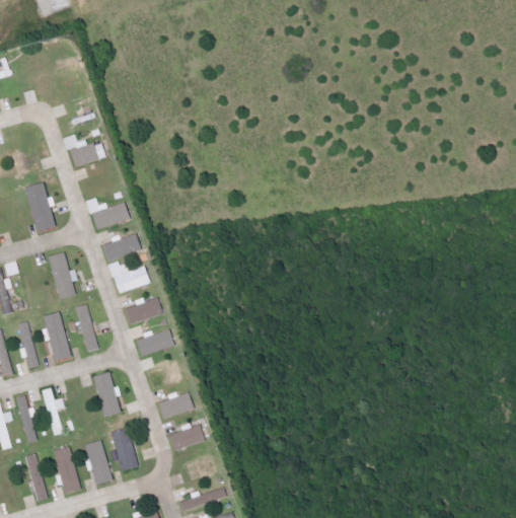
[(87,93),(67,99),(69,107),(89,102),(87,93)]
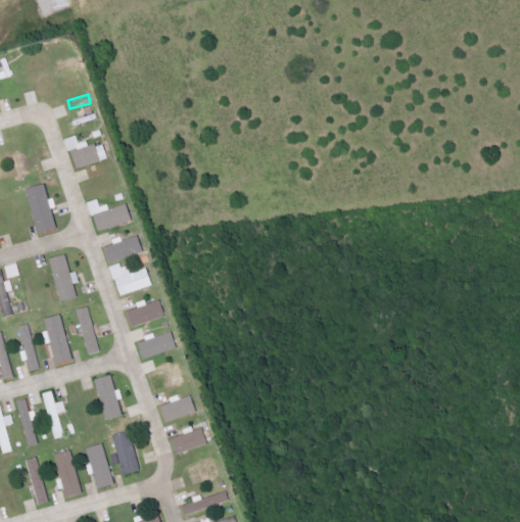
[(78,143),(75,135),(64,138),(75,169),(107,157),(101,142),(88,147),(86,140),(78,143)]
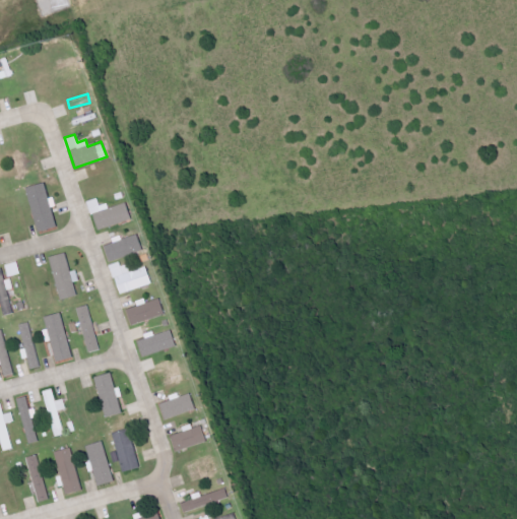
[(24,186),(37,231),(56,225),(43,181),(24,186)]
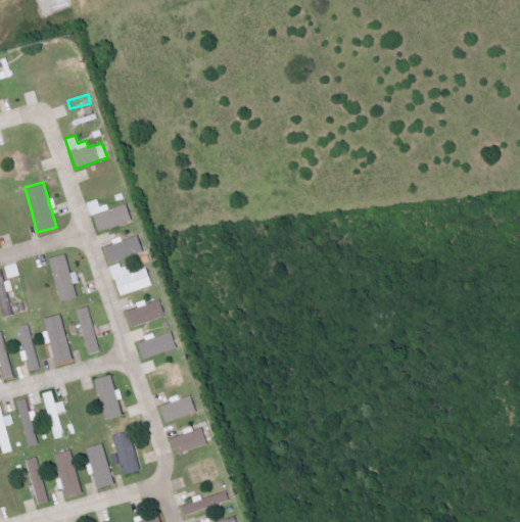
[(126,203),(108,208),(106,203),(98,205),(96,199),(88,202),(97,231),(131,220),(126,203)]
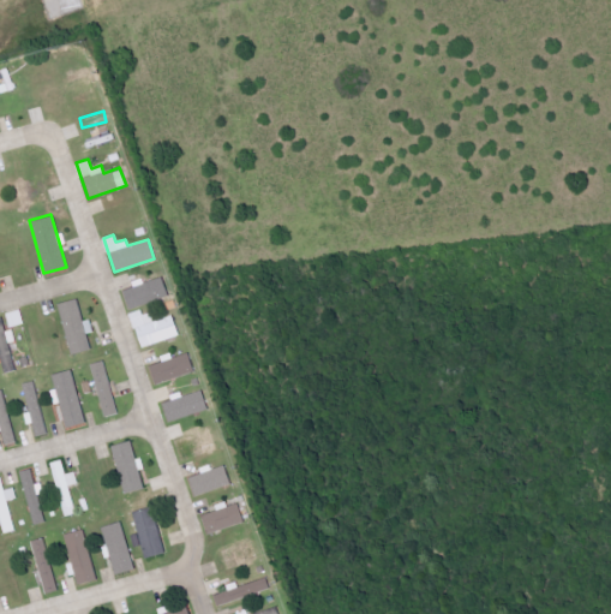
[(129,308),(167,296),(161,276),(123,288),(129,308)]
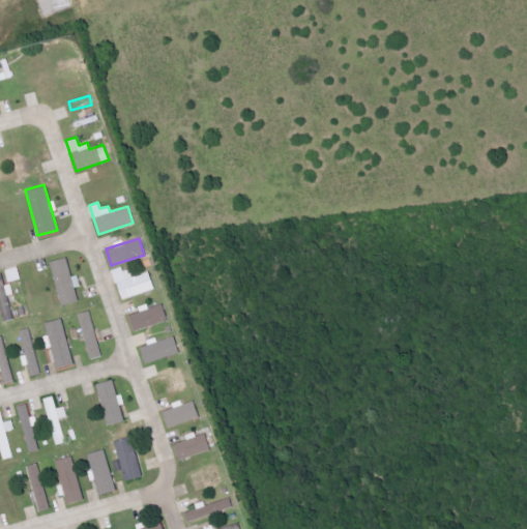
[(60,304),(77,301),(65,257),(49,261),(60,304)]
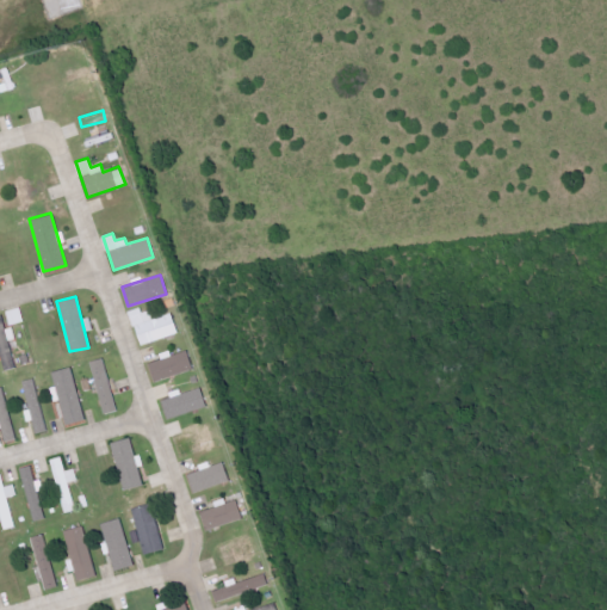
[(147,320),(142,306),(128,310),(138,345),(177,333),(171,313),(147,320)]
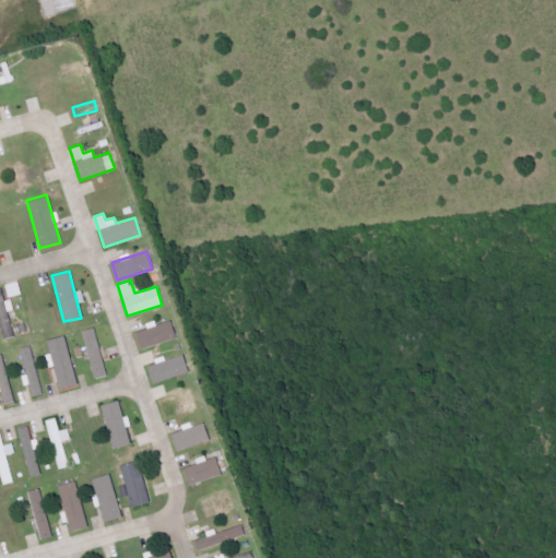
[(20,294),(16,281),(3,284),(8,297),(20,294)]
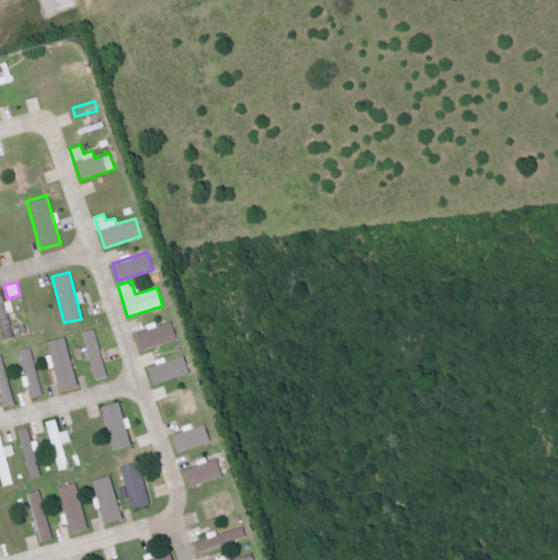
[(175,339),(170,321),(156,327),(154,321),(145,324),(147,329),(136,333),(140,350),(175,339)]
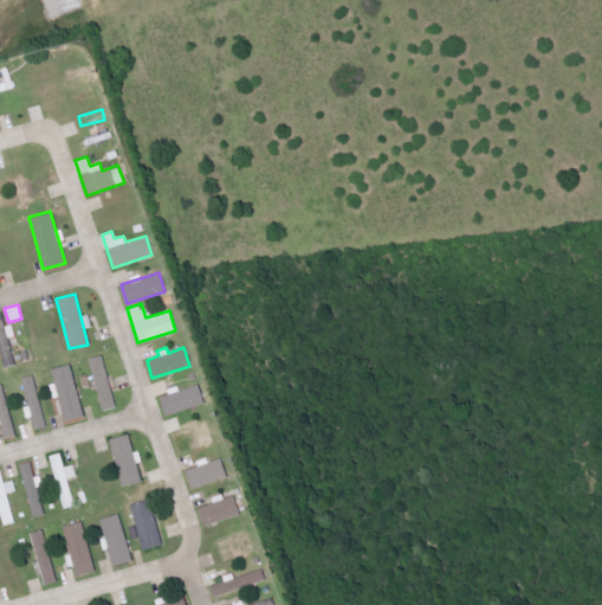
[(115,407),(101,354),(88,358),(102,411),(115,407)]
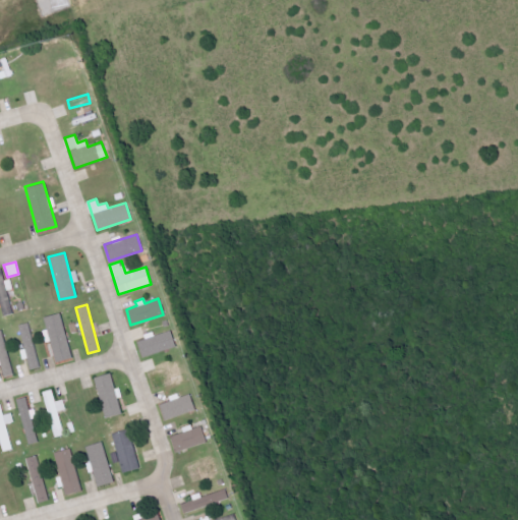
[(39,322),(57,315),(70,363),(52,368),(46,347),(41,348),(37,335),(41,332),(39,322)]
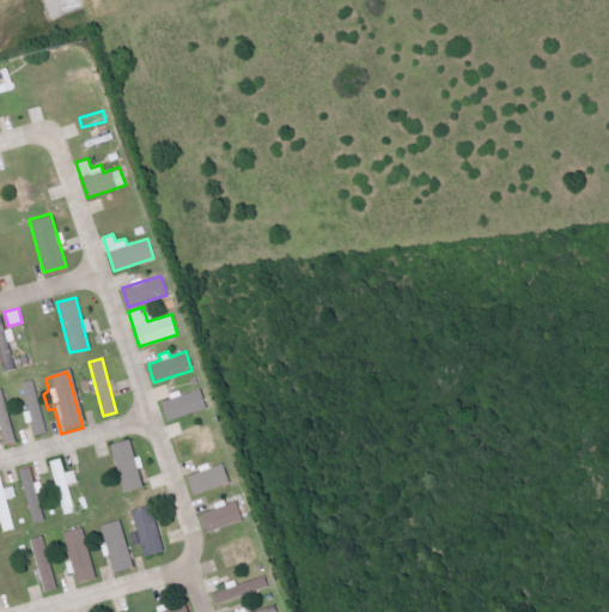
[(31,420),(35,435),(46,432),(32,379),(19,382),(30,422),(31,420)]
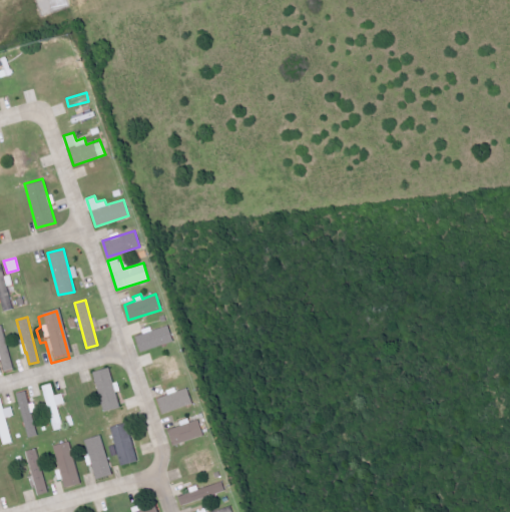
[(3,371),(12,369),(0,324),(0,359),(3,371)]
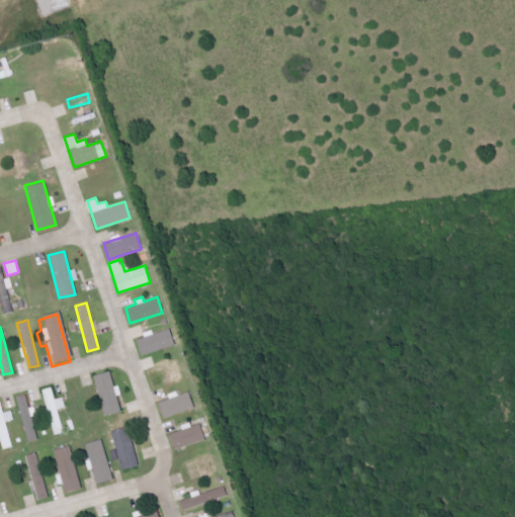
[(141,355),(173,345),(168,329),(136,338),(141,355)]
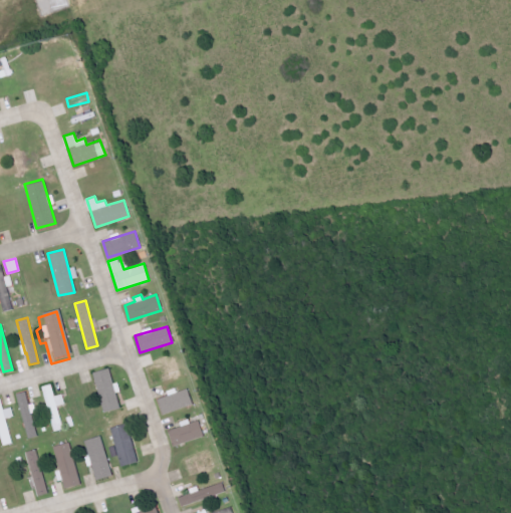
[(115,392),(110,367),(92,371),(102,413),(119,409),(115,392)]
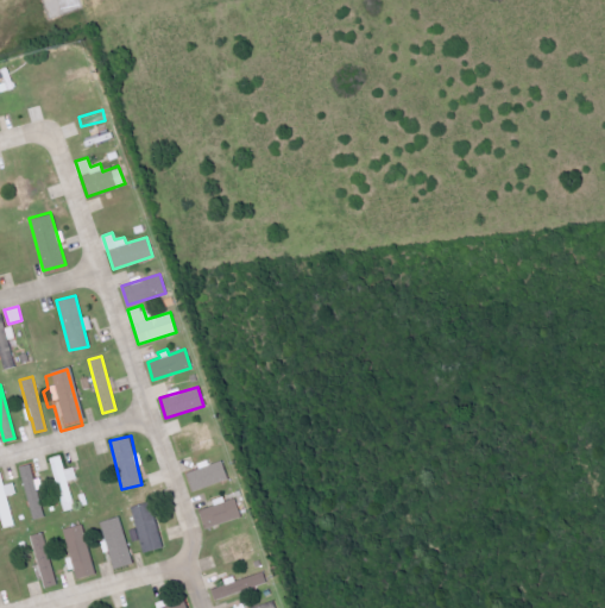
[(68,481),(76,478),(74,467),(63,469),(60,455),(50,457),(62,511),(74,508),(68,481)]
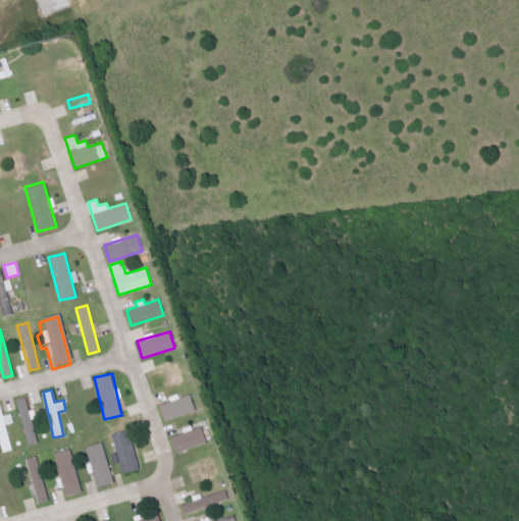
[(159,404),(164,420),(195,412),(190,395),(159,404)]
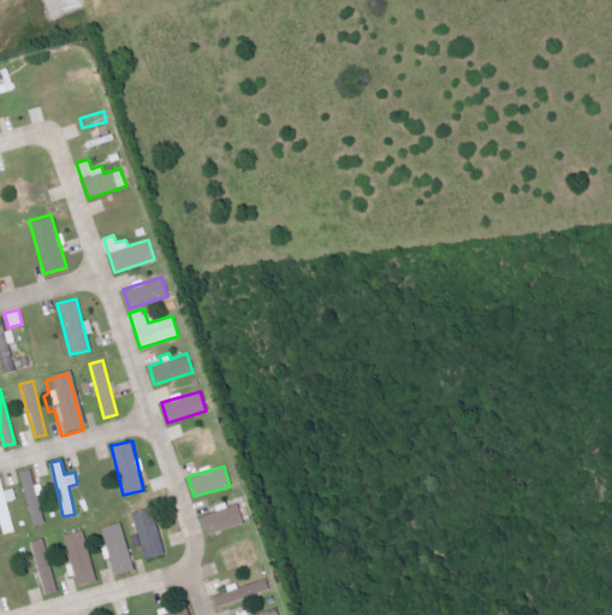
[(45,522),(29,468),(18,472),(34,526),(45,522)]
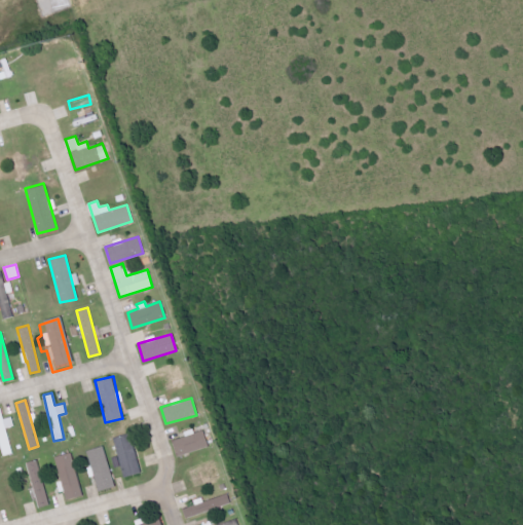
[(12,453),(5,427),(13,425),(11,416),(3,418),(0,410),(0,447),(2,455),(12,453)]
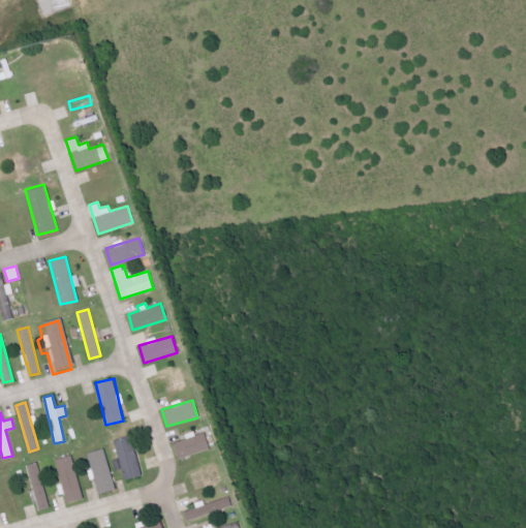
[(174,440),(177,457),(208,451),(205,434),(174,440)]
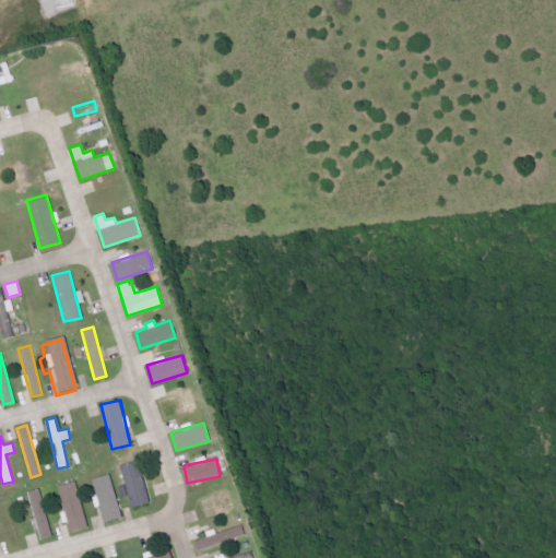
[(120,464),(130,507),(149,502),(139,460),(120,464)]
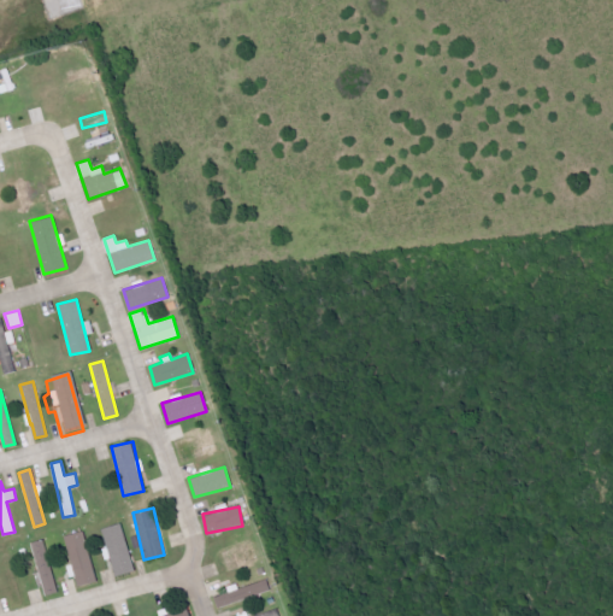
[(113,576),(133,572),(121,523),(101,528),(113,576)]
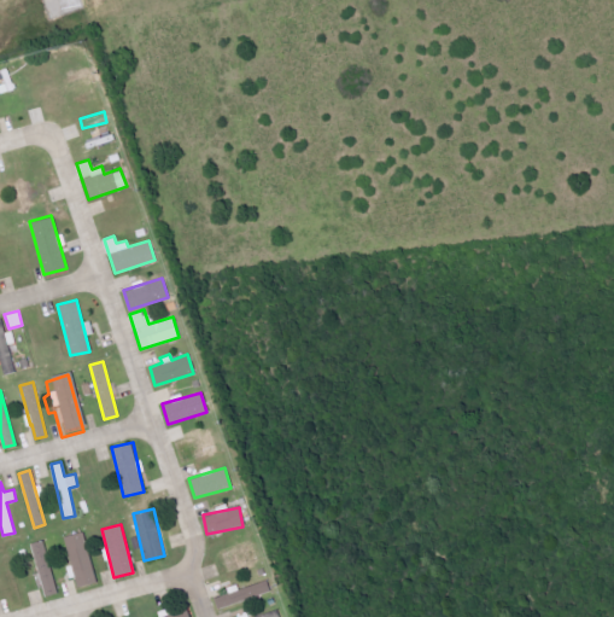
[(97,582),(82,531),(63,536),(77,587),(97,582)]
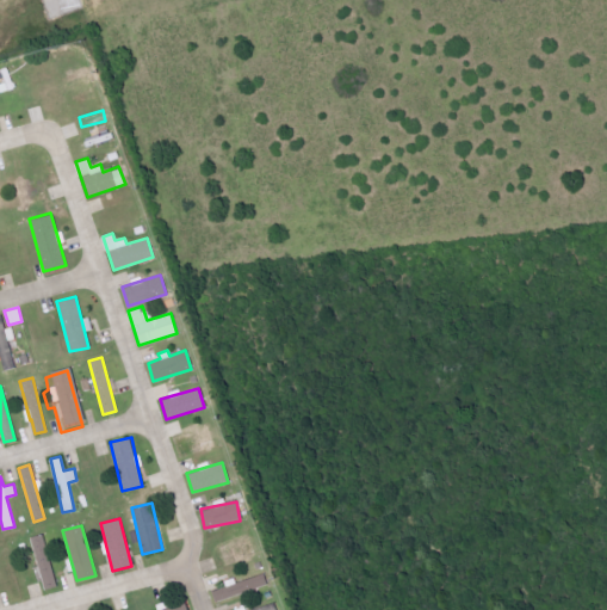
[(32,536),(41,590),(55,587),(45,534),(32,536)]
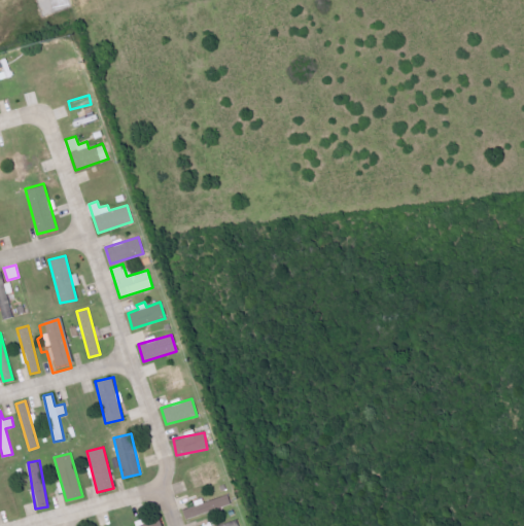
[(183,510),(186,519),(230,502),(226,494),(183,510)]
